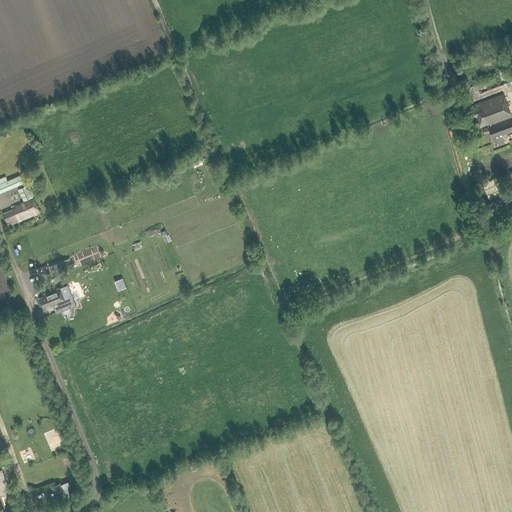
[(502,76),(505,84),(506,86),(511,83),(511,68),(501,73),(502,76)]
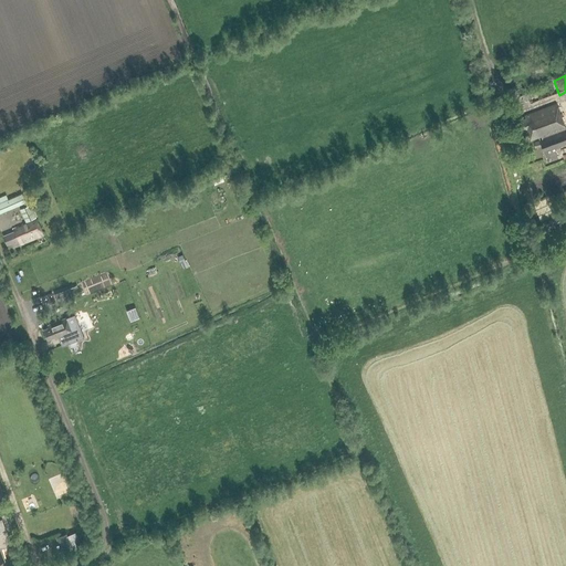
[(542,137),(565,128),(557,104),(525,116),(526,118),(519,121),(522,130),(527,128),(531,138),(537,136),(542,135),(542,137)]
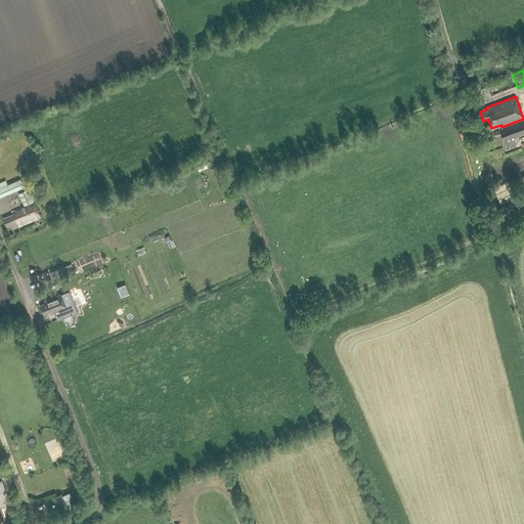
[(517,146),(514,138),(523,134),(523,120),(523,119),(501,127),(501,125),(497,126),(508,150),(517,146)]
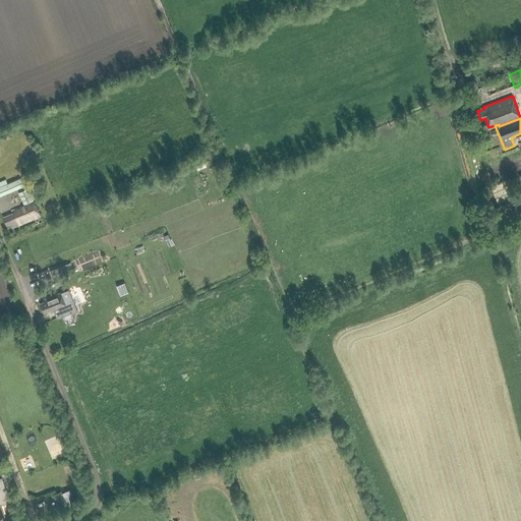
[(0,196),(23,186),(20,178),(7,183),(5,179),(0,181),(0,196)]
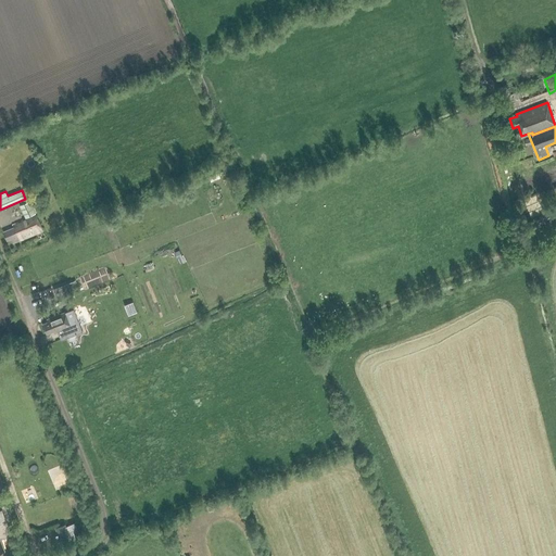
[(20,205),(25,218),(35,214),(29,201),(20,205)]
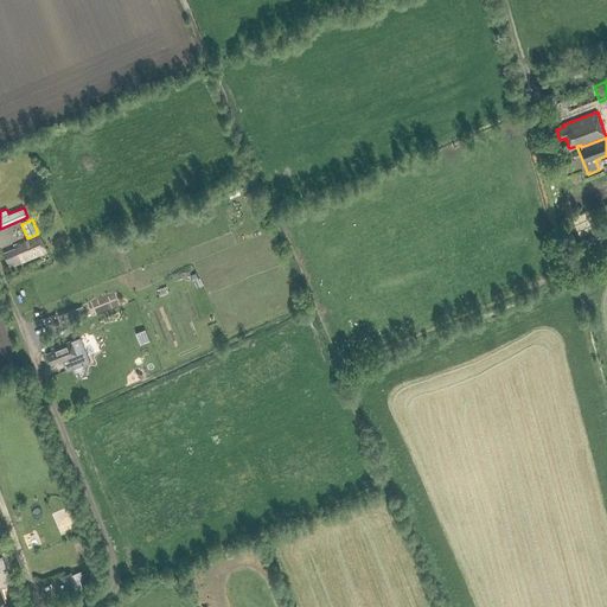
[(14,248),(4,253),(8,263),(12,262),(14,266),(48,251),(39,234),(13,246),(14,248)]
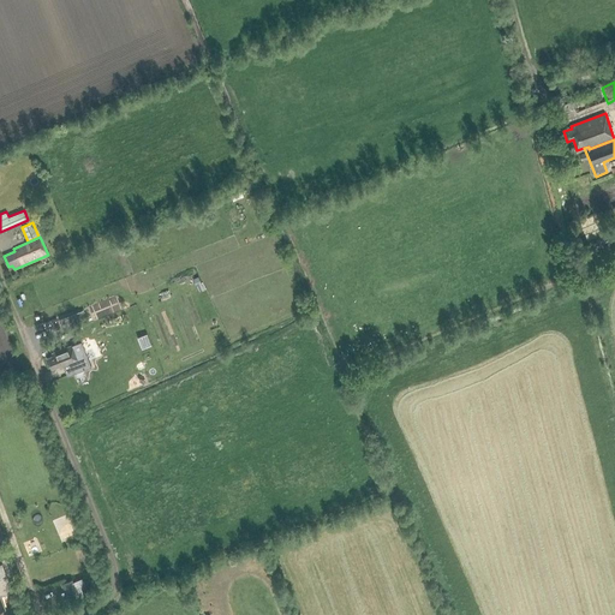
[(47,358),(52,370),(60,368),(60,370),(71,365),(70,364),(78,360),(72,345),(52,353),(53,356),(47,358)]
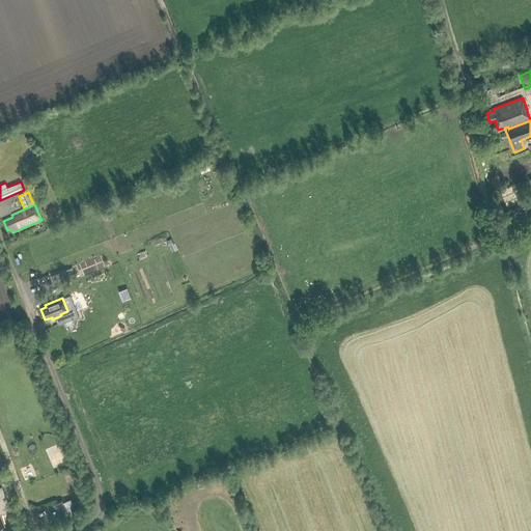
[(60,508),(62,508),(65,518),(77,514),(72,498),(58,502),(60,508)]
